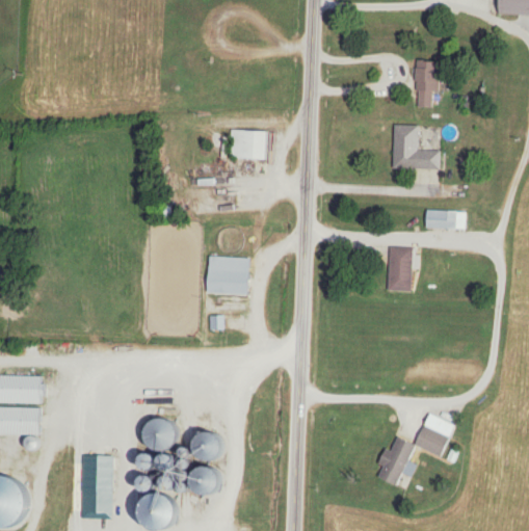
[(500,0),(501,14),(528,14),(528,0),(500,0)]
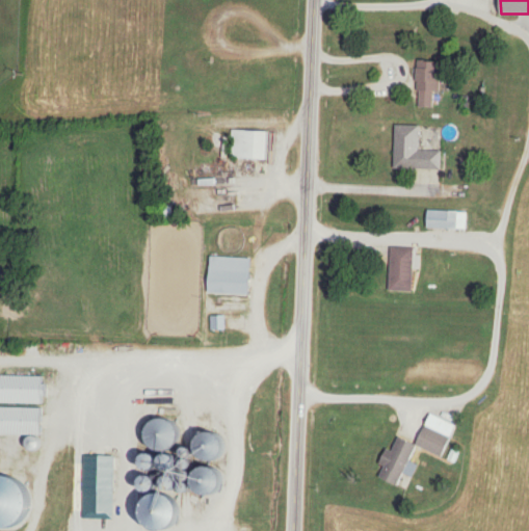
[(439,60),(415,60),(415,108),(439,108),(439,60)]
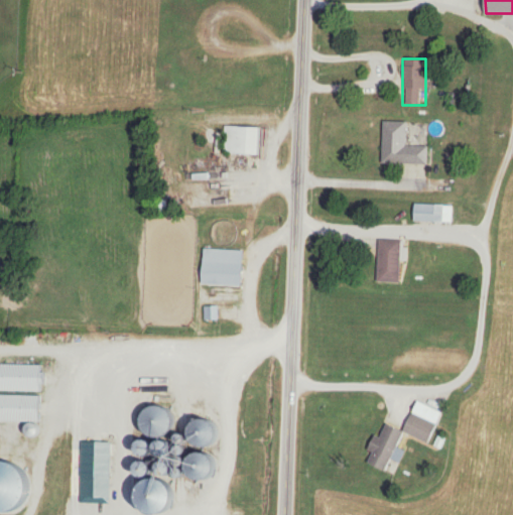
[(380,163),(427,163),(427,145),(404,145),(404,121),(380,121),(380,163)]
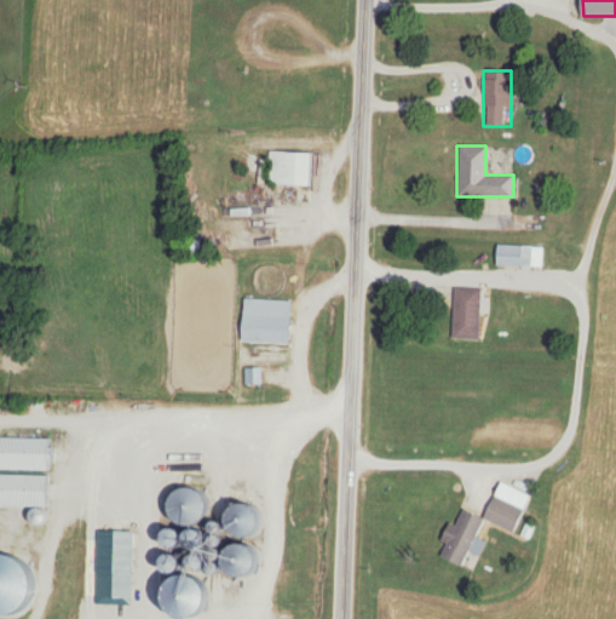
[(265,161),(258,161),(258,183),(311,185),(312,152),(266,150),(265,161)]
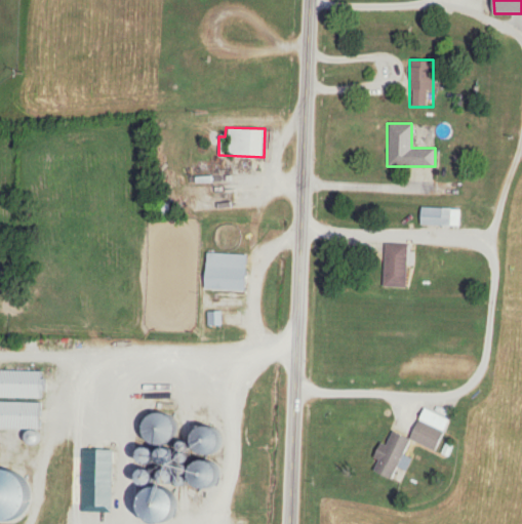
[(459,227),(459,208),(419,208),(419,227),(459,227)]
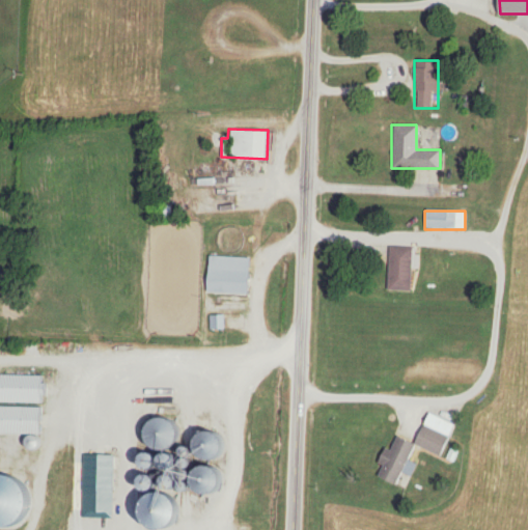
[(411,290),(411,247),(387,247),(387,290),(411,290)]
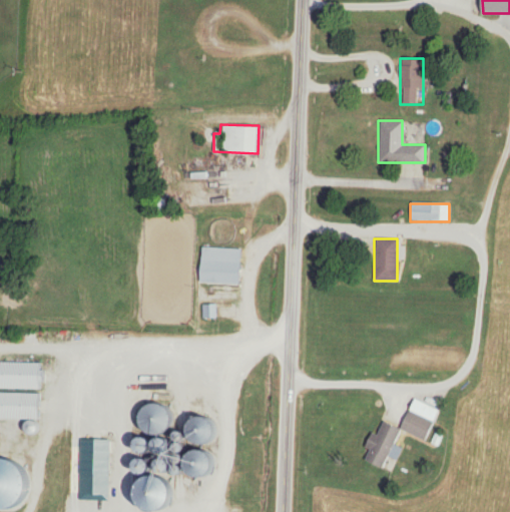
[(240,284),(240,247),(200,246),(200,283),(240,284)]
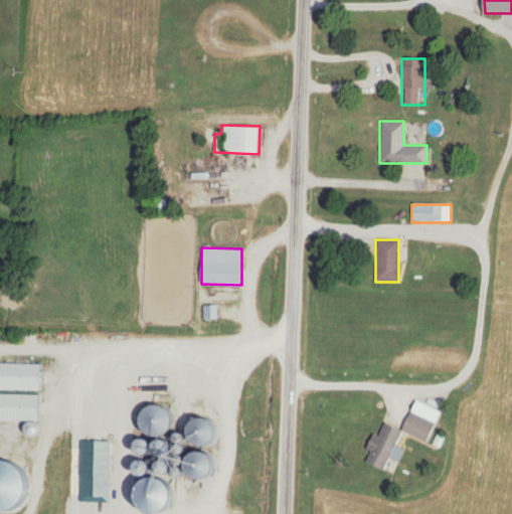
[(43,363),(0,363),(0,389),(42,390),(43,363)]
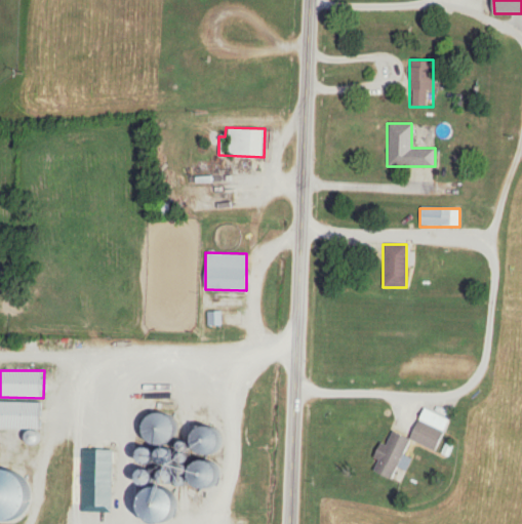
[(0,428),(42,429),(42,402),(0,402),(0,428)]
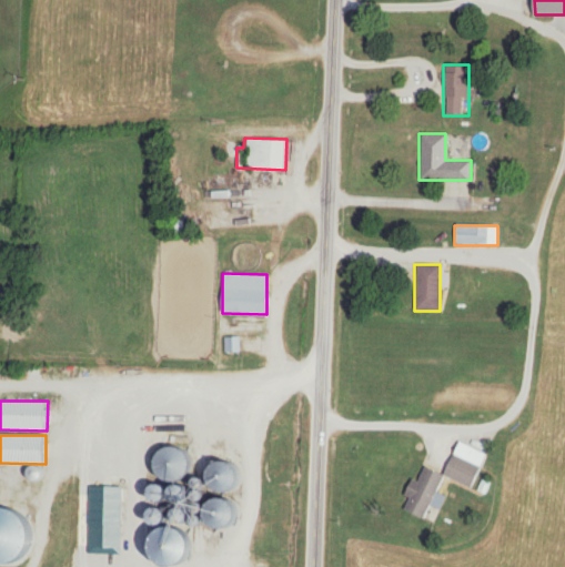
[(471,487),(481,466),(453,454),(444,475),(424,466),(417,482),(413,479),(401,508),(425,518),(431,505),(432,505),(444,476),(471,487)]
